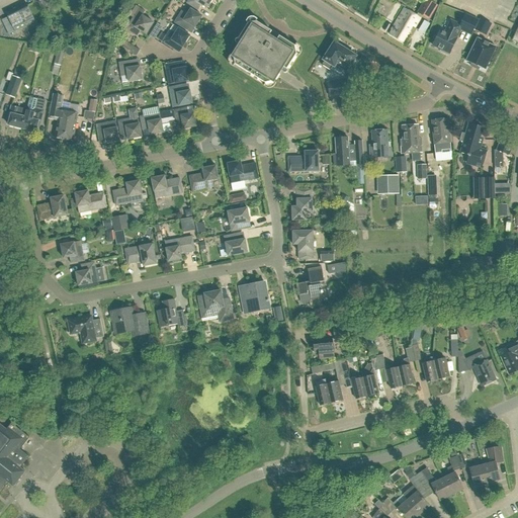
[(212,0),(188,0),(187,3),(198,11),(201,5),(207,9),(212,0)]
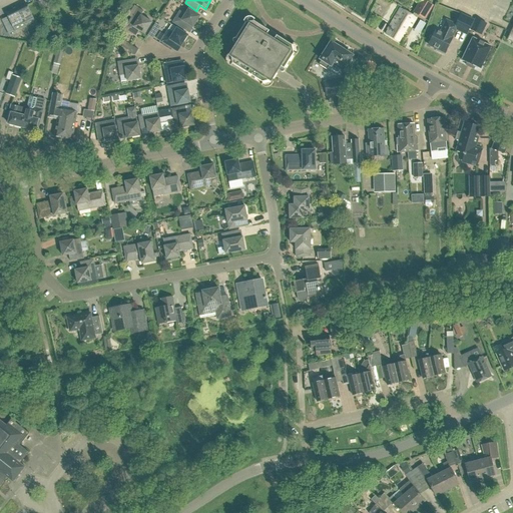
[(425,20),(434,6),(423,0),(421,0),(414,13),(425,20)]
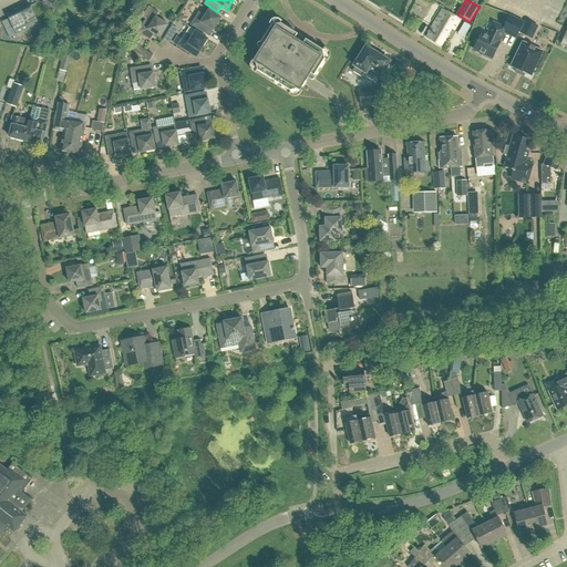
[(428,1),(420,18),(430,21),(436,6),(428,1)]
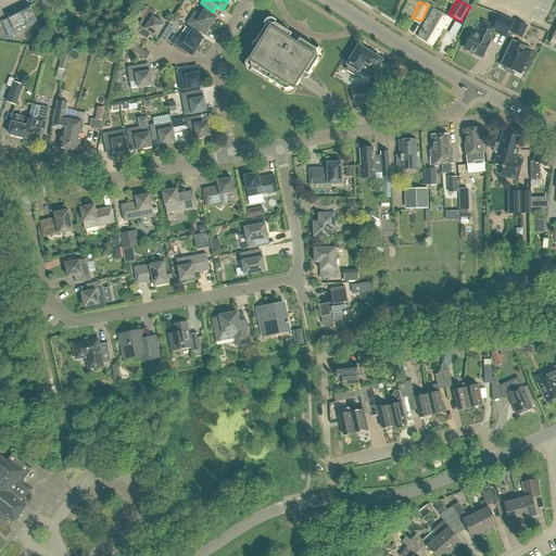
[(26,29),(38,24),(28,4),(17,10),(26,29)]
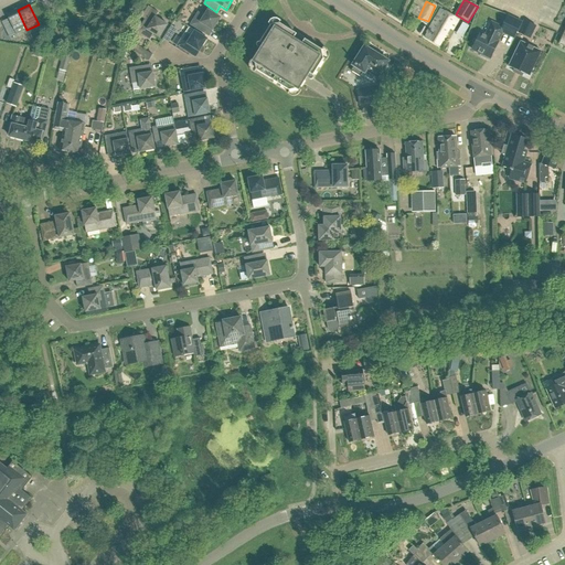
[(134,30),(150,40),(153,34),(160,38),(168,25),(155,18),(159,11),(150,6),(142,18),(146,20),(141,25),(138,23),(134,30)]
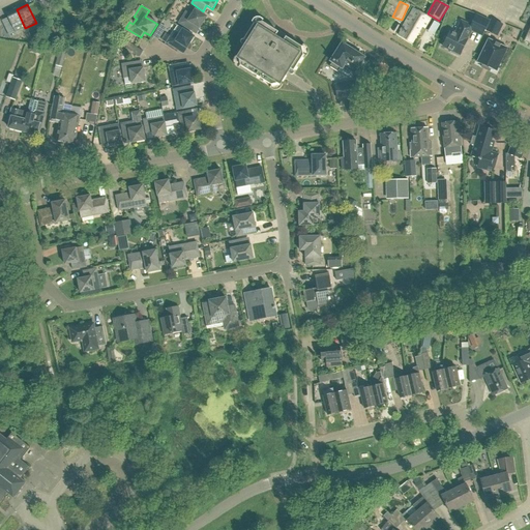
[(425,28),(431,19),(414,8),(401,30),(402,31),(399,35),(412,43),(414,40),(422,27),(425,28)]
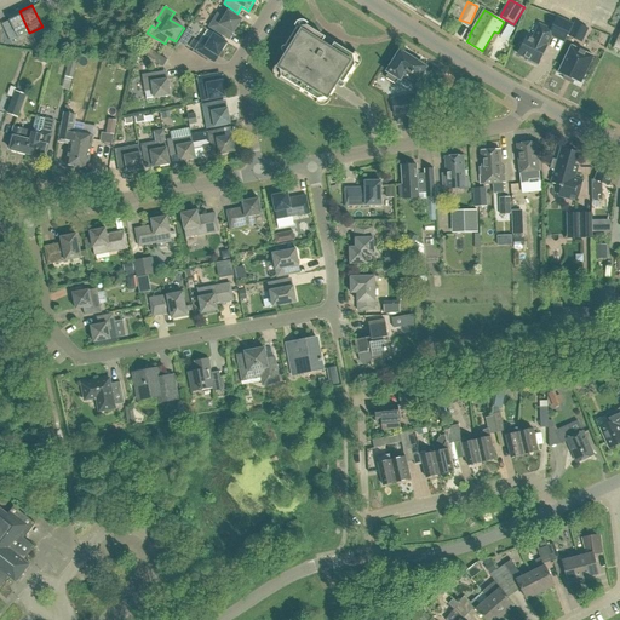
[(17,39),(29,33),(19,11),(7,17),(17,39)]
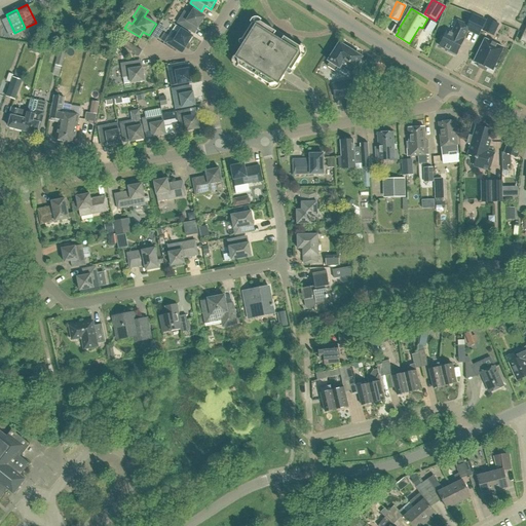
[(205,16),(193,9),(190,14),(185,11),(178,24),(189,31),(192,25),(198,29),(205,16)]
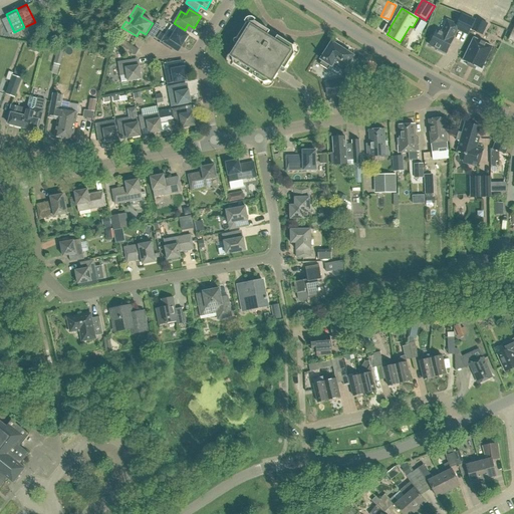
[(437,29),(430,44),(438,49),(437,50),(445,54),(446,52),(447,53),(454,38),(454,37),(458,30),(468,35),(475,20),(462,14),(457,24),(448,20),(442,32),(437,29)]
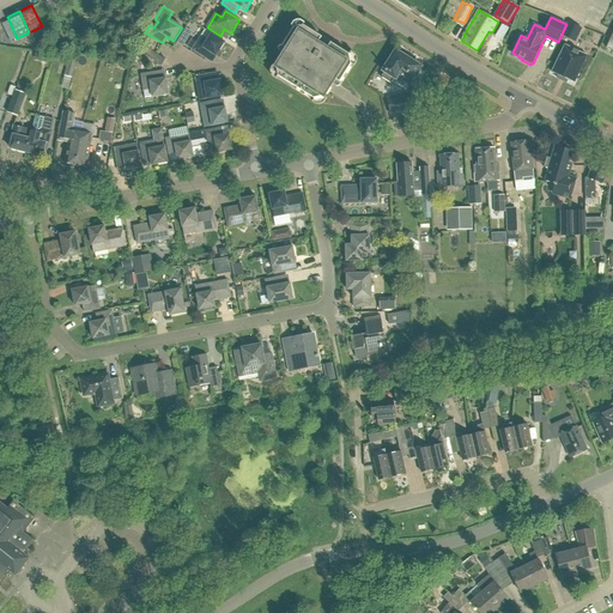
[(340,83),(354,59),(297,22),(281,47),(287,49),(272,73),(320,103),(334,79),(340,83)]
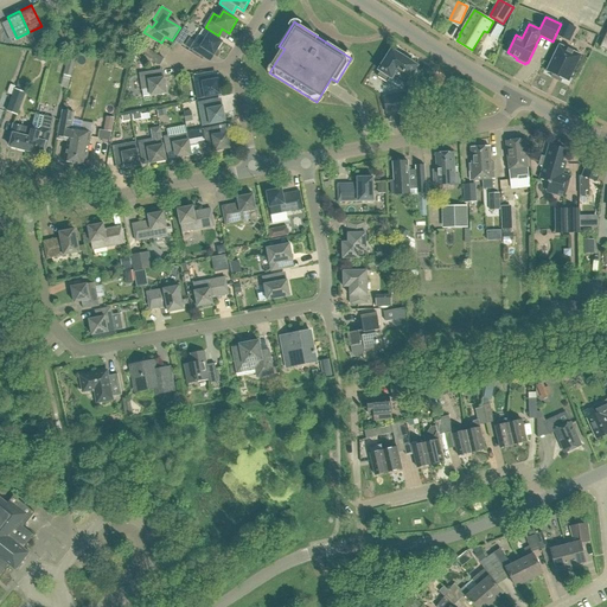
[(489,40),(497,43),(503,31),(494,27),(489,40)]
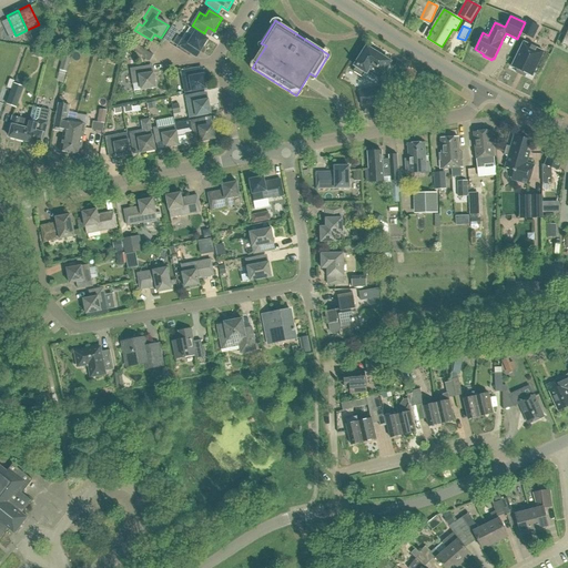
[(178,37),(173,43),(179,47),(191,54),(194,49),(201,52),(209,39),(205,38),(195,31),(190,28),(186,33),(182,40),(178,37)]
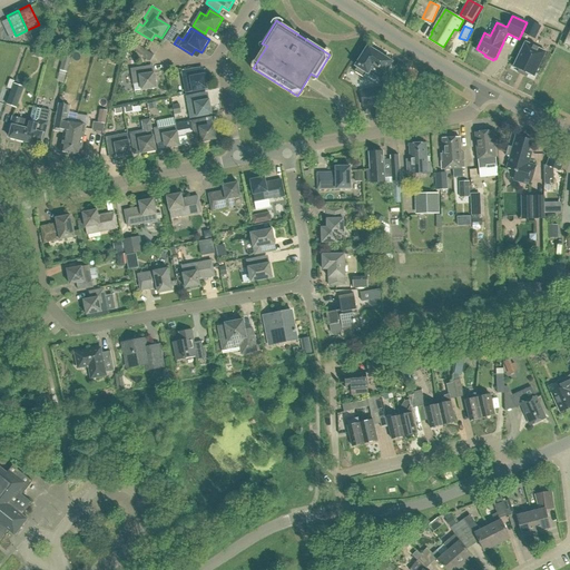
[(130,40),(137,45),(141,38),(135,32),(130,40)]
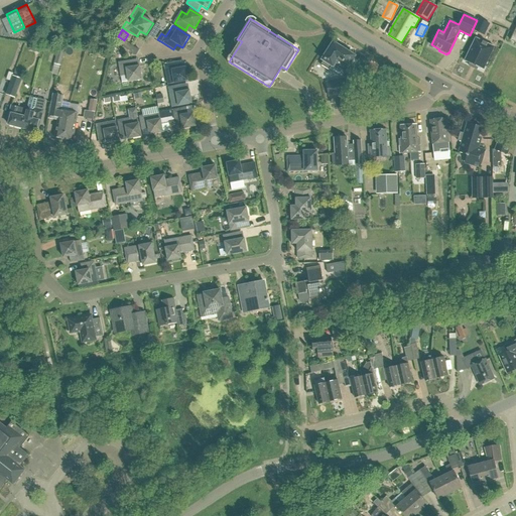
[(152,29),(149,35),(153,38),(154,38),(157,32),(152,29)]
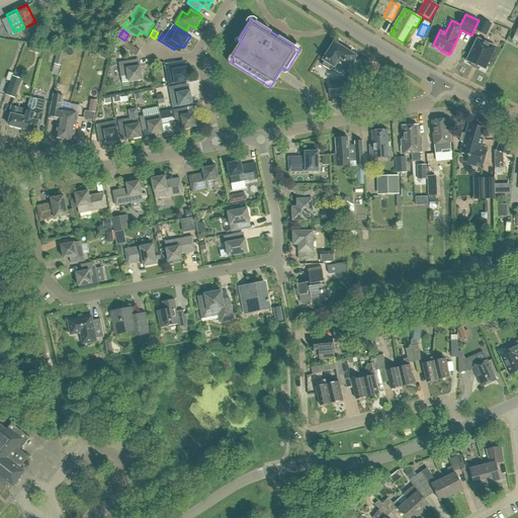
[(124,40),(118,36),(114,41),(121,47),(124,40)]
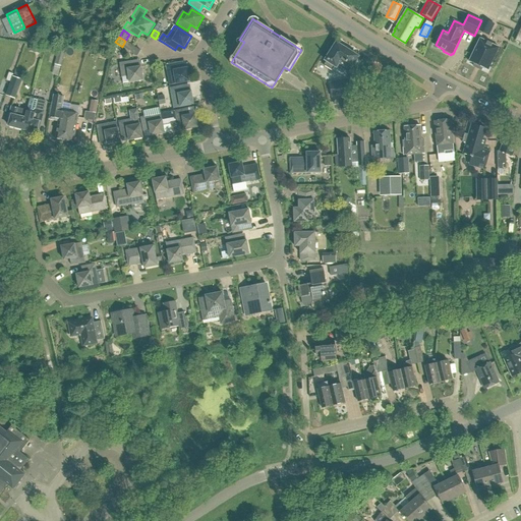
[(482,68),(487,71),(499,48),(479,39),(468,62),(474,64),(473,66),(481,70),(482,68)]
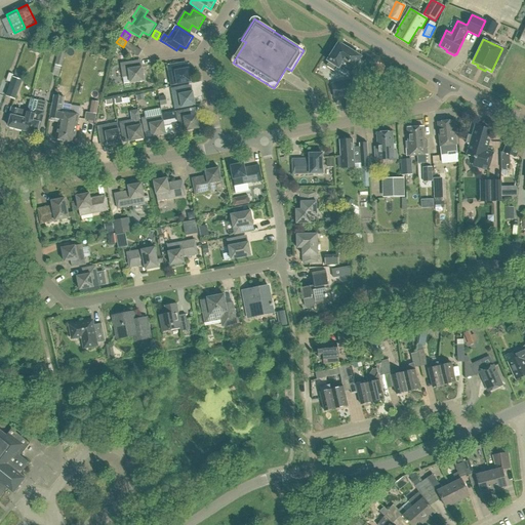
[(138,57),(143,51),(126,41),(123,47),(138,57)]
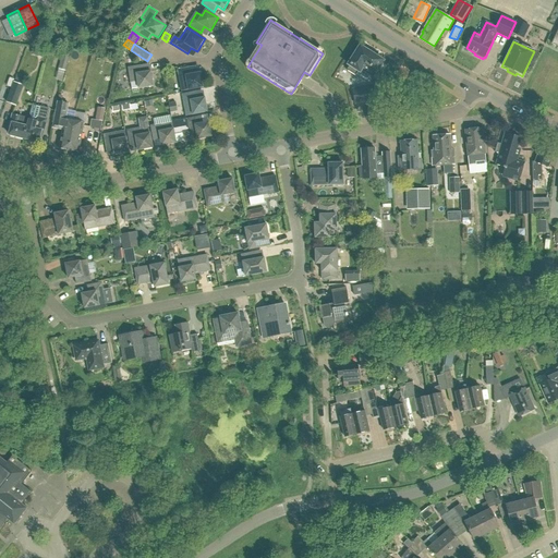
[(374,75),(383,61),(361,47),(354,56),(355,57),(347,70),(355,76),(361,68),(374,75)]
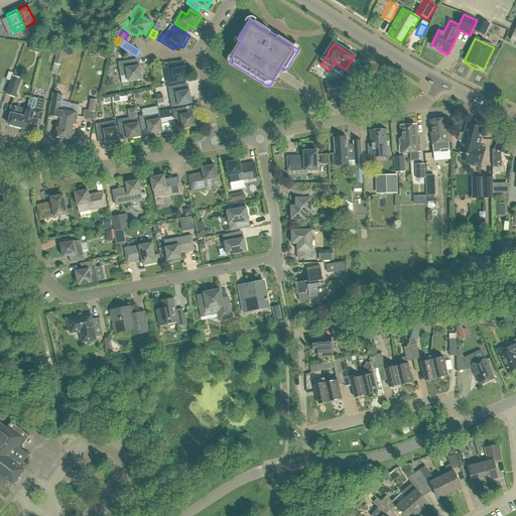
[(57,52),(53,65),(59,67),(63,53),(57,52)]
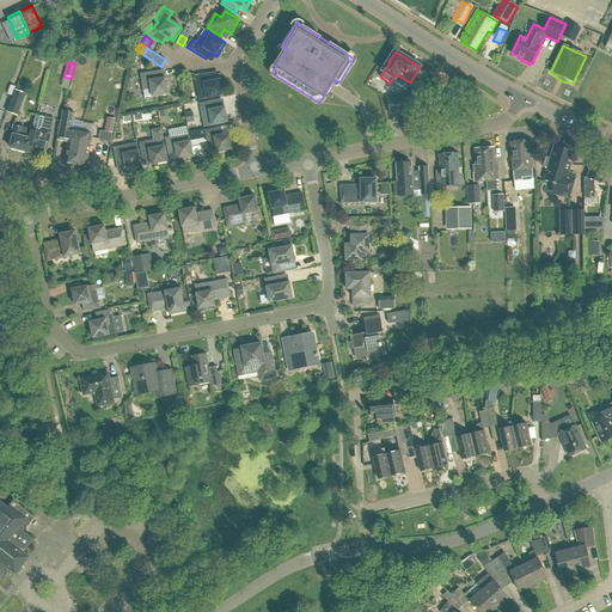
[(158,79),(157,72),(141,74),(144,91),(145,98),(152,97),(167,95),(165,79),(158,79)]
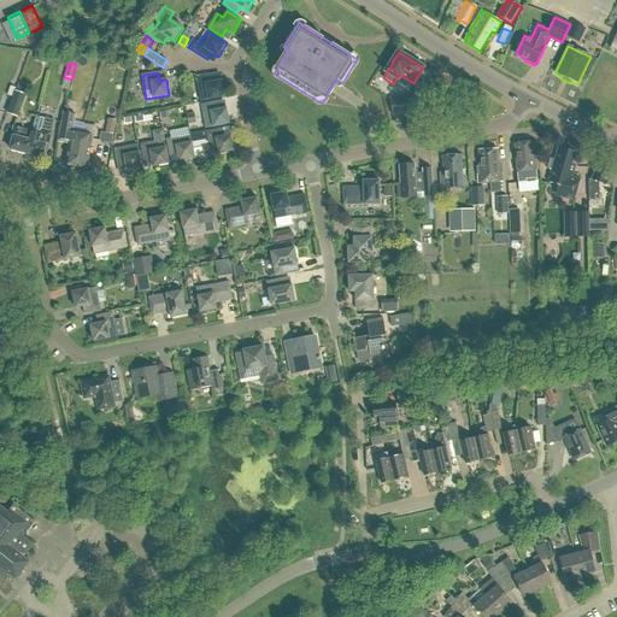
[(213,82),(212,75),(197,77),(201,101),(209,100),(224,97),(222,81),(213,82)]
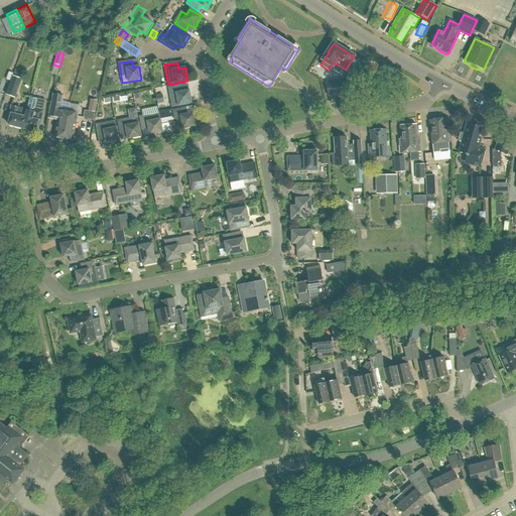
[(5,95),(15,98),(22,79),(12,76),(5,95)]
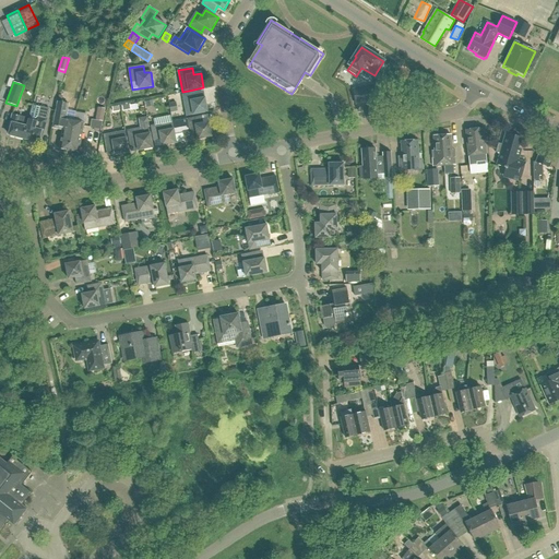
[(356,105),(385,99),(382,84),(354,90),(356,105)]
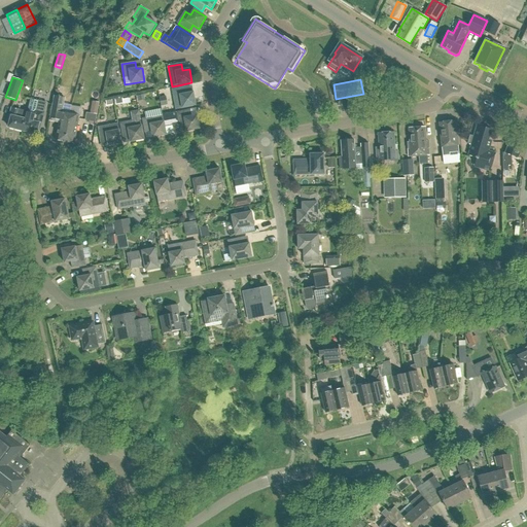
[(187,94),(186,88),(172,90),(176,110),(182,108),(196,106),(194,93),(187,94)]
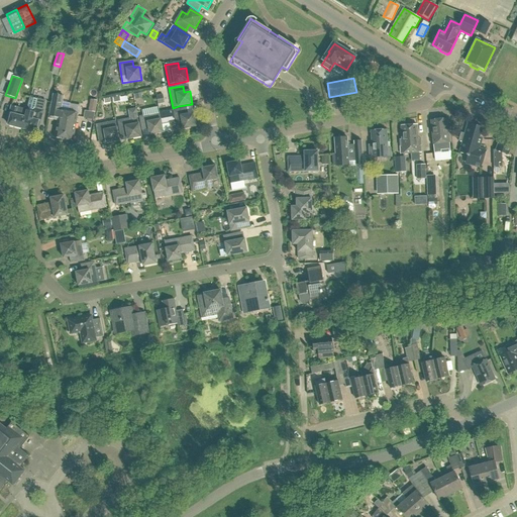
[(64,139),(69,112),(62,110),(65,96),(54,95),(49,119),(58,121),(56,136),(55,136),(55,137),(64,139)]
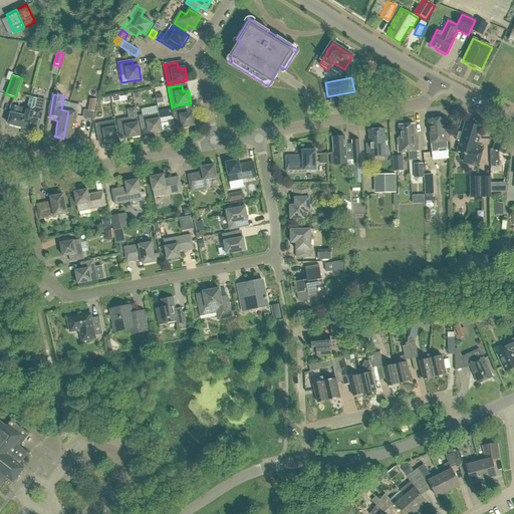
[(35,132),(38,120),(40,121),(46,99),(30,95),(27,108),(22,127),(35,132)]
